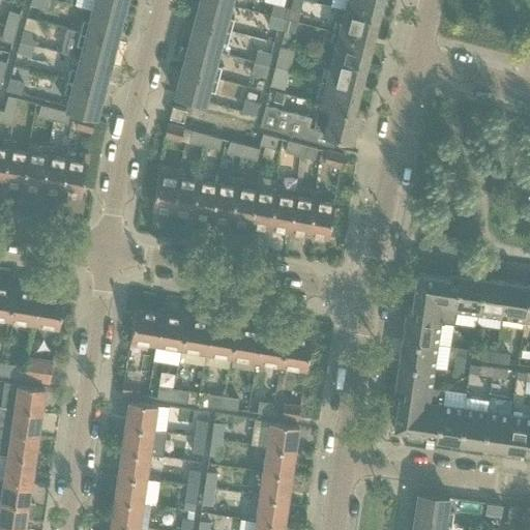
[(46,0),(30,0),(29,7),(43,10),(46,0)]
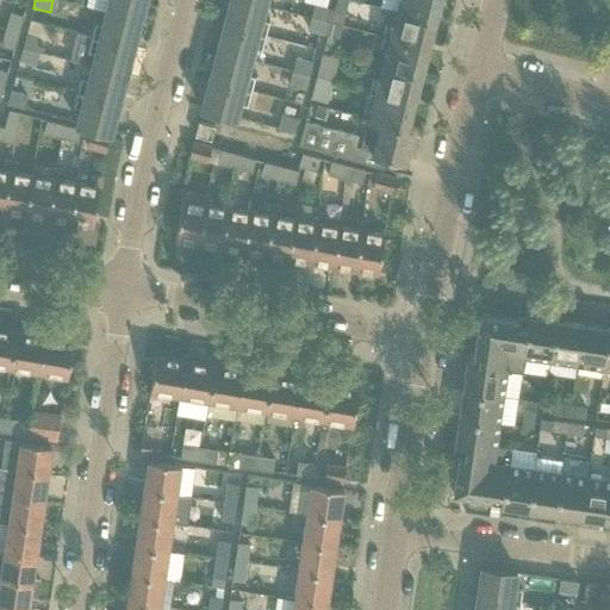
[(86,0),(85,6),(104,11),(104,10),(139,19),(143,0),(86,0)]
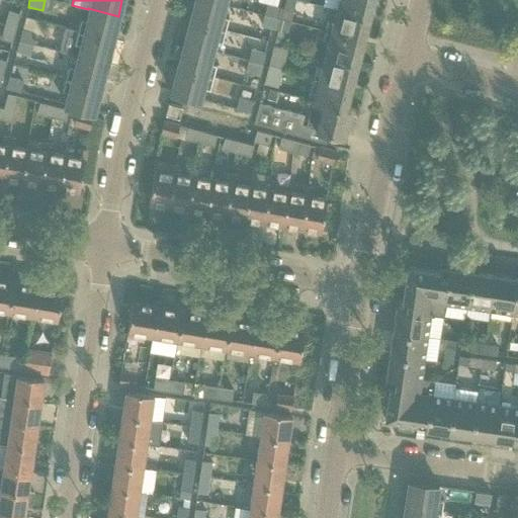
[(201,0),(193,0),(188,21),(224,30),(227,18),(221,17),(224,6),(201,0)]
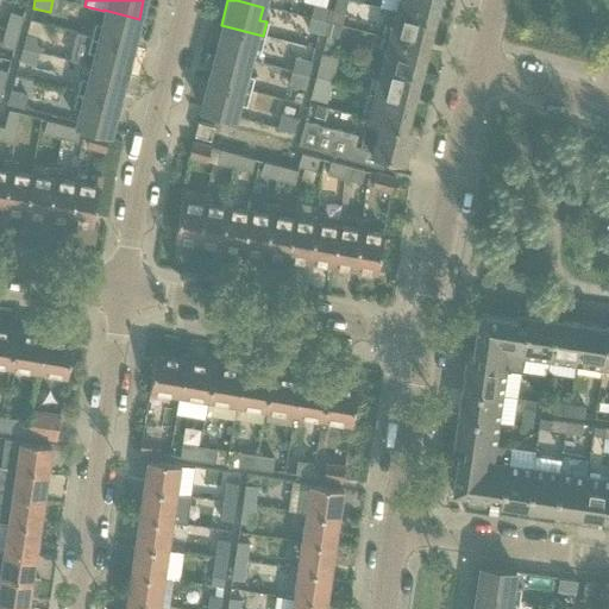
[(330,11),(327,22),(341,25),(344,14),(345,6),(346,0),(334,0),(332,11),(330,11)]
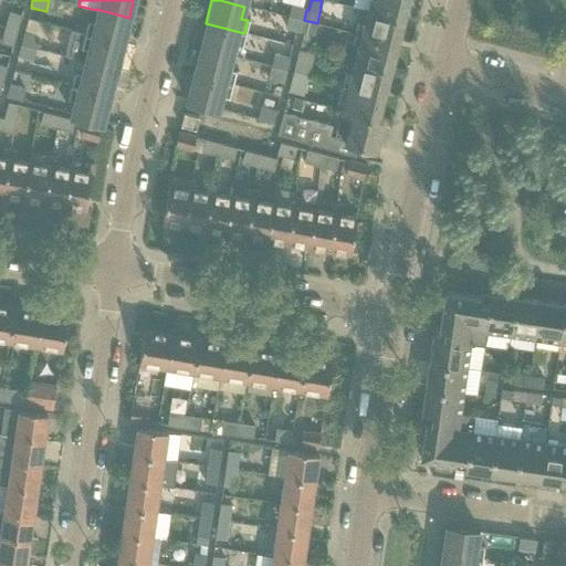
[(353,0),(352,6),(367,9),(401,19),(406,3),(407,3),(407,2),(402,1),(402,0),(353,0)]
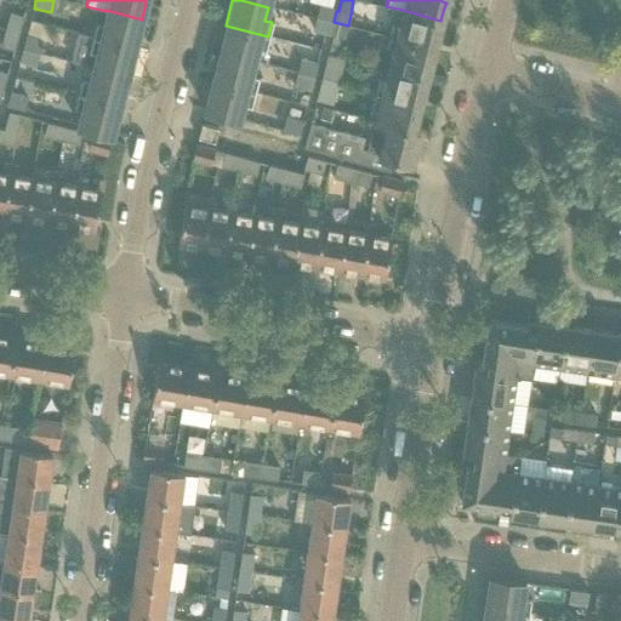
[(319,6),(315,20),(332,24),(334,22),(336,11),(330,9),(319,6)]
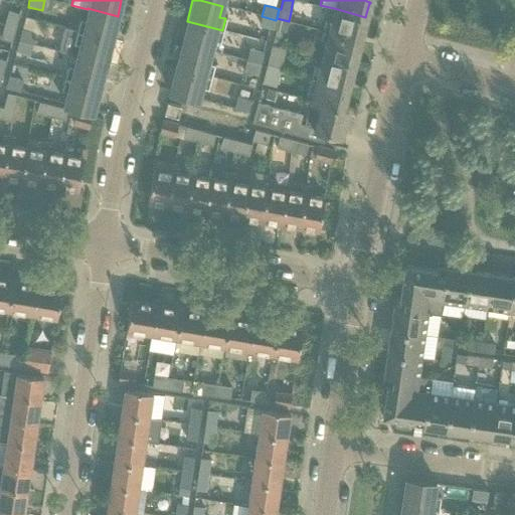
[(78,17),(75,30),(112,39),(118,16),(88,8),(88,9),(86,19),(78,17)]
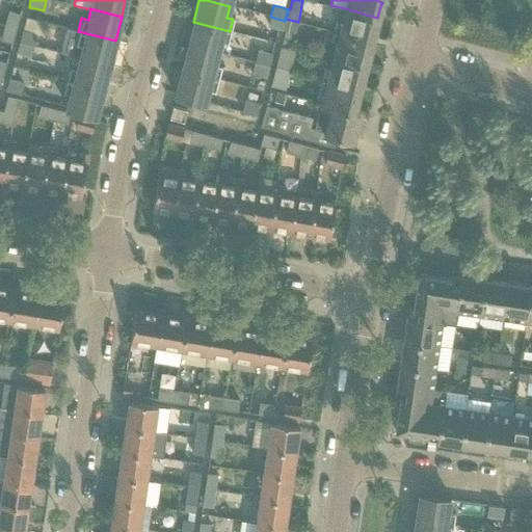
[(336,20),(333,31),(368,40),(370,32),(374,33),(374,32),(374,31),(377,18),(345,8),(342,21),(336,20)]
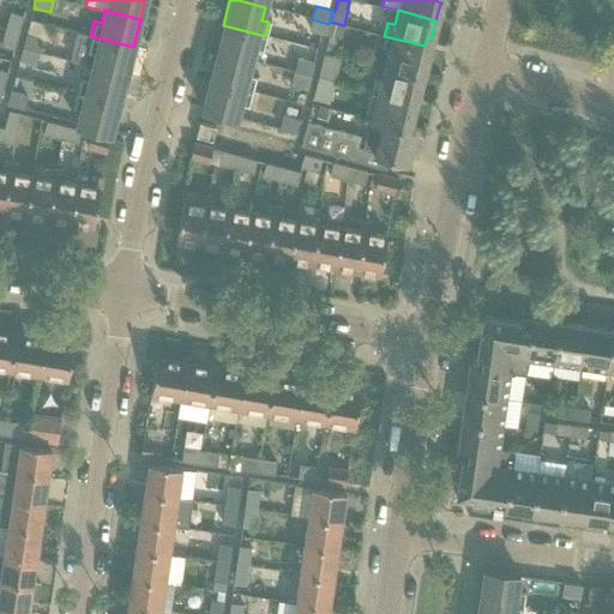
[(10,13),(5,30),(19,34),(23,17),(10,13)]
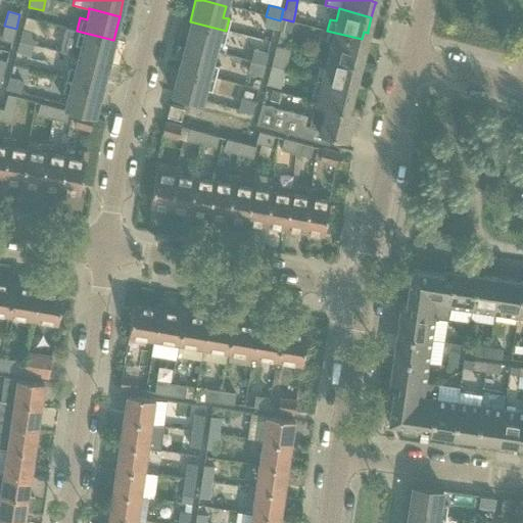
[(266,16),(263,27),(273,30),(278,31),(280,20),(266,16)]
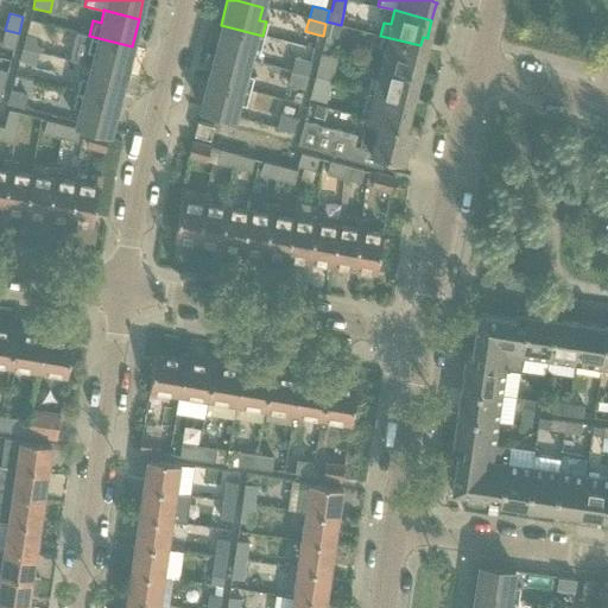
[(325,24),(323,36),(337,39),(341,25),(327,21),(325,24)]
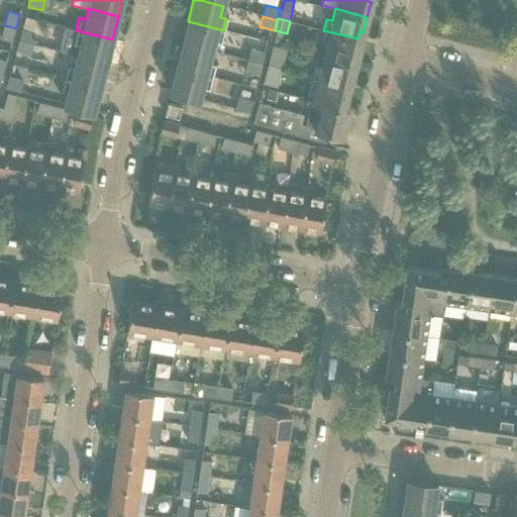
[(188,21),(182,44),(211,53),(215,38),(221,40),(223,30),(188,21)]
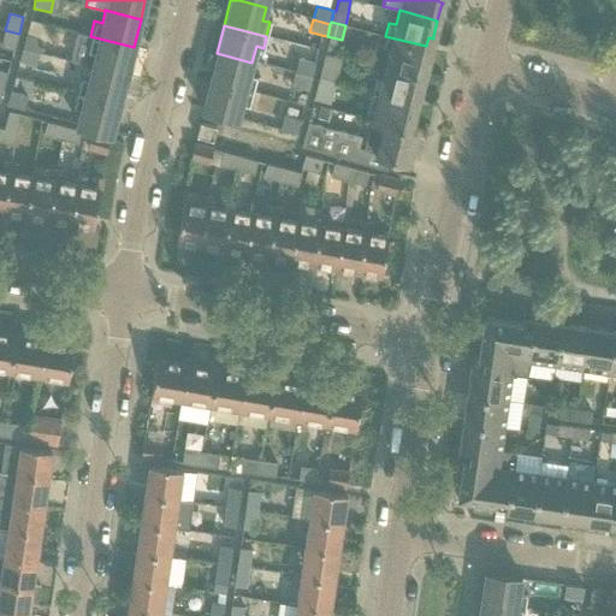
[(19,34),(5,30),(0,47),(15,51),(19,34)]
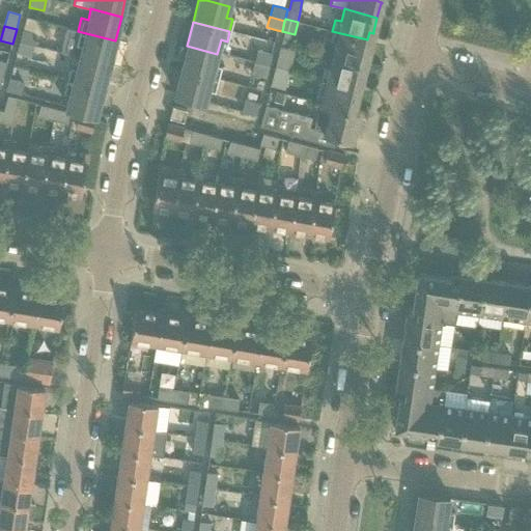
[(61,52),(78,56),(109,64),(115,40),(78,31),(67,28),(61,52)]
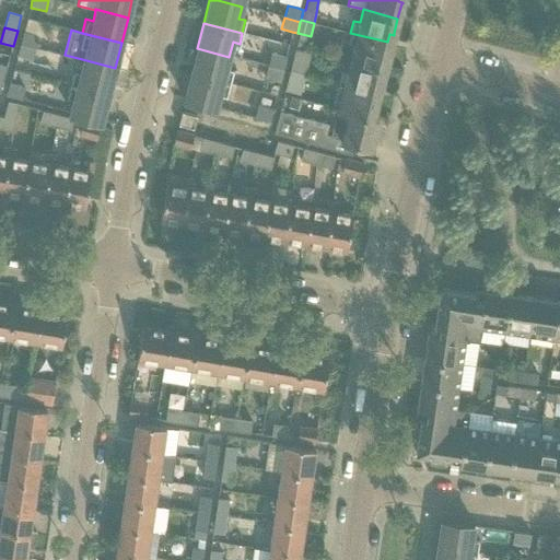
[(23,33),(21,44),(35,47),(38,36),(23,33)]
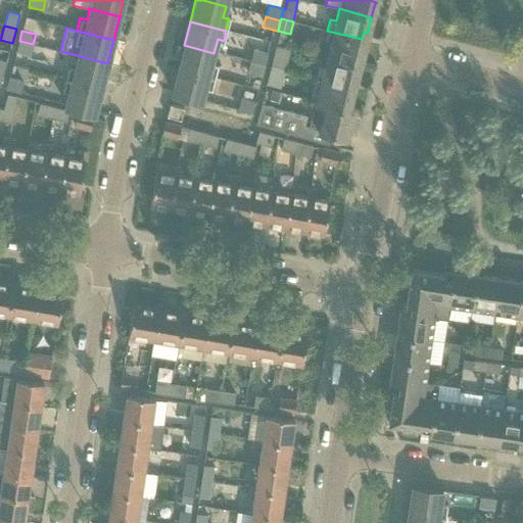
[(330,43),(327,55),(359,63),(363,49),(364,49),(364,48),(360,47),(362,39),(327,31),(325,42),(330,43)]
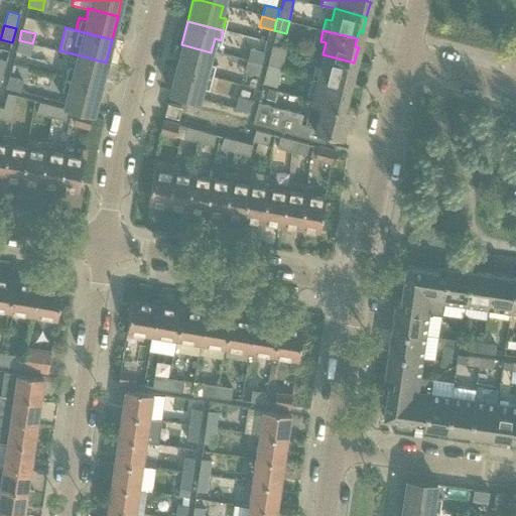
[(19,40),(16,51),(30,54),(32,43),(19,40)]
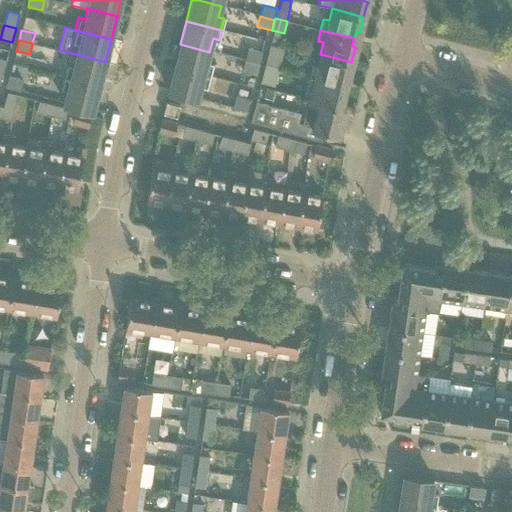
[(180,44),(174,67),(209,76),(212,65),(206,63),(209,52),(180,44)]
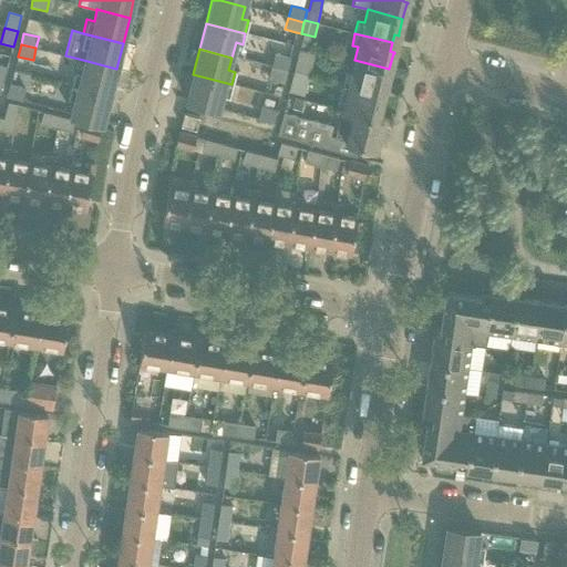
[(299,50),(294,70),(309,74),(315,53),(299,50)]
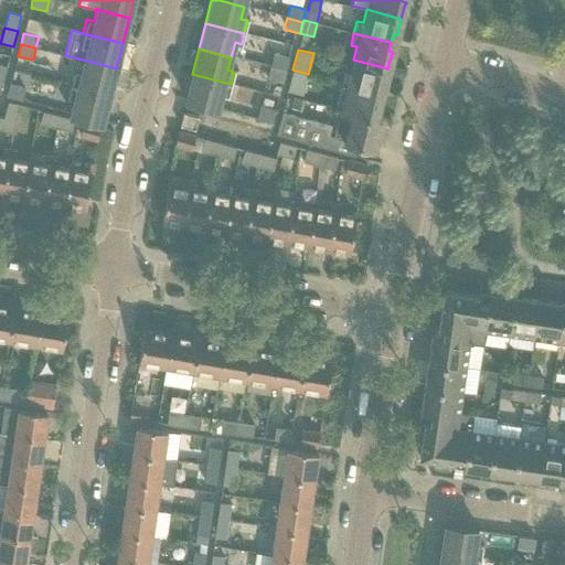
[(274,54),(270,67),(284,71),(287,57),(274,54)]
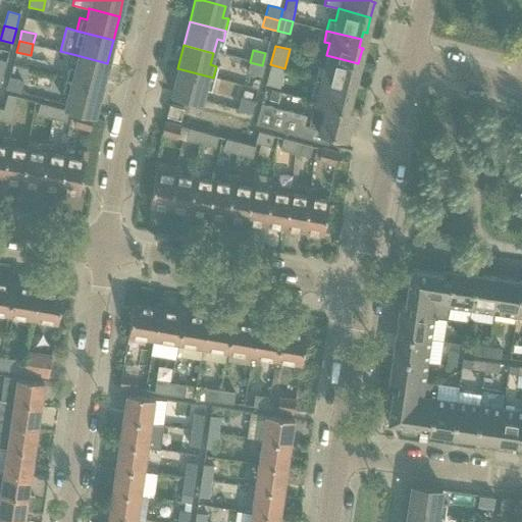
[(67,66),(64,77),(101,87),(107,63),(76,55),(73,67),(67,66)]
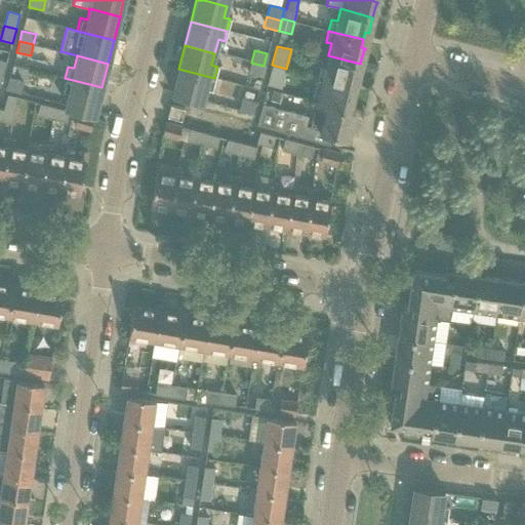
[(320,66),(317,77),(352,85),(354,78),(357,79),(358,78),(357,77),(360,64),(328,55),(325,67),(320,66)]
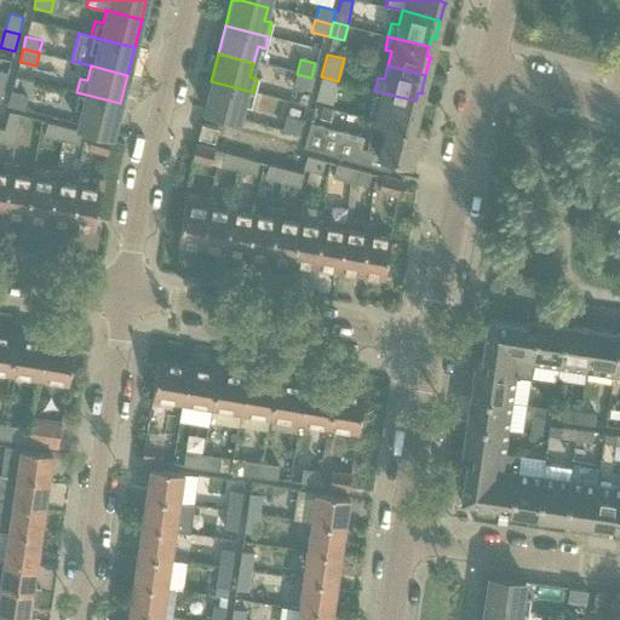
[(311,78),(297,74),(293,89),(308,92),(311,78)]
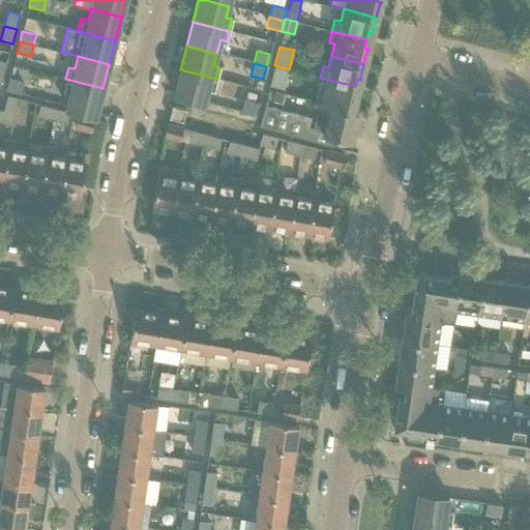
[(289,69),(274,65),(269,87),(284,90),(289,69)]
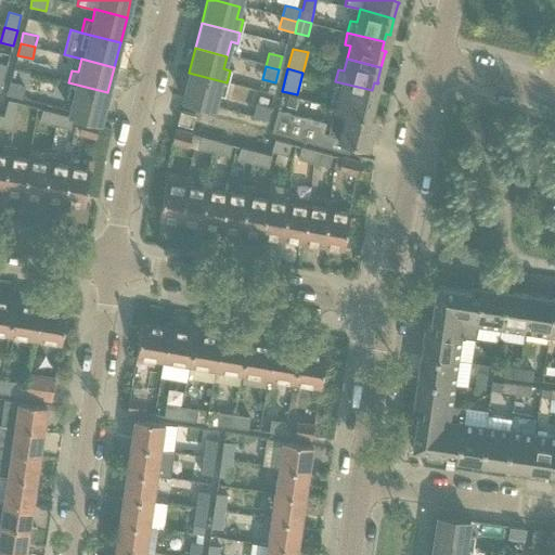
[(227,82),(189,73),(182,98),(214,106),(217,92),(223,94),(227,82)]
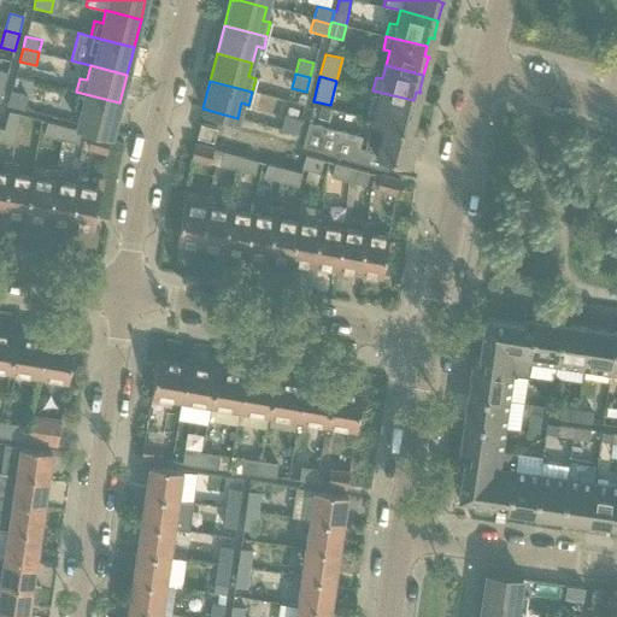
[(372,90),(365,118),(371,121),(371,119),(410,128),(413,112),(415,112),(415,111),(411,110),(413,100),(372,90)]
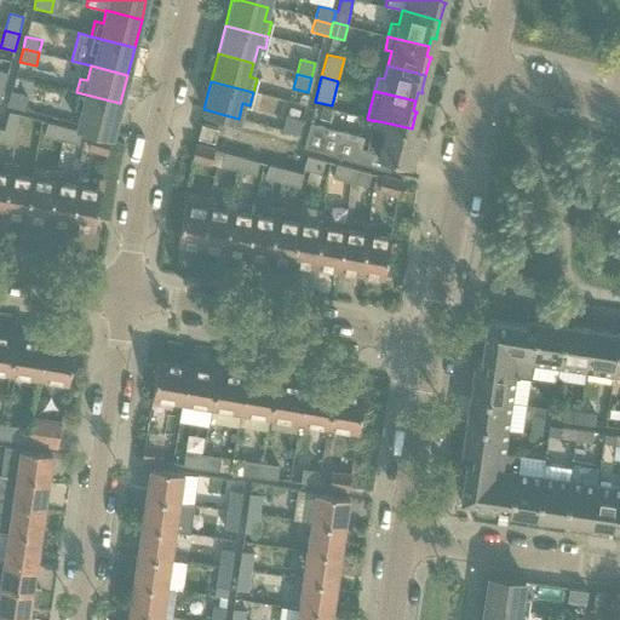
[(7,104),(24,109),(27,97),(10,92),(7,104)]
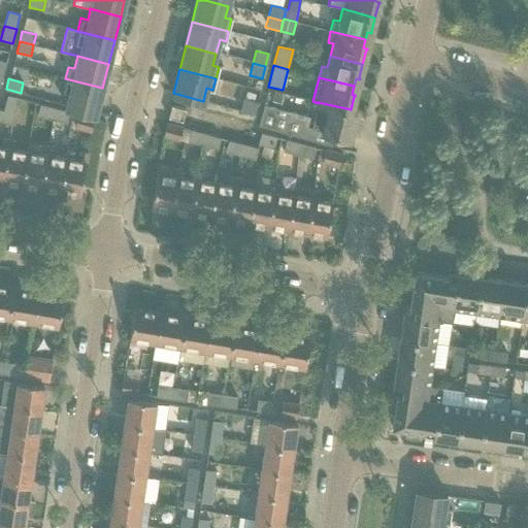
[(102,88),(65,78),(62,91),(68,93),(65,104),(75,107),(96,112),(102,88)]
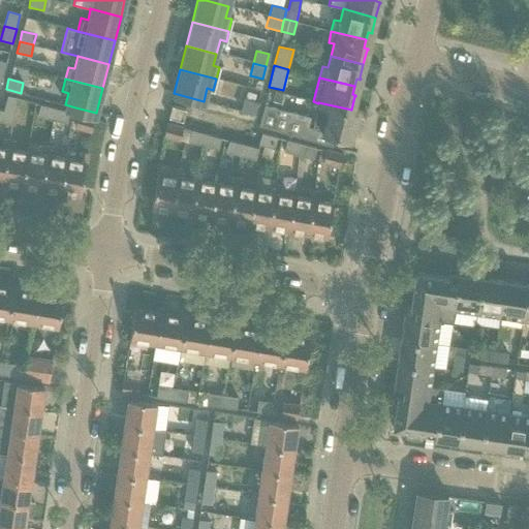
[(0,122),(10,126),(18,99),(6,96),(2,111),(0,110),(0,122)]
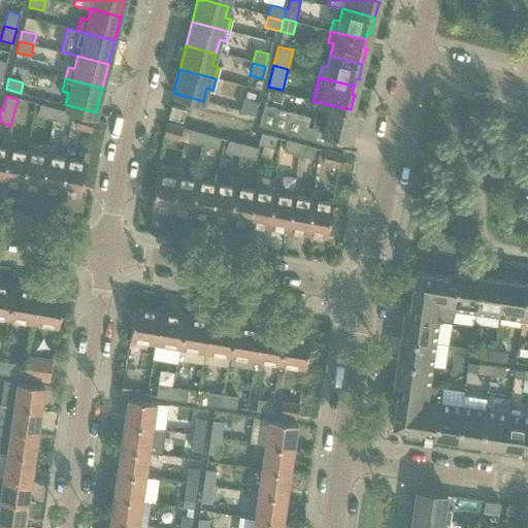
[(242,97),(238,109),(253,113),(256,101),(242,97)]
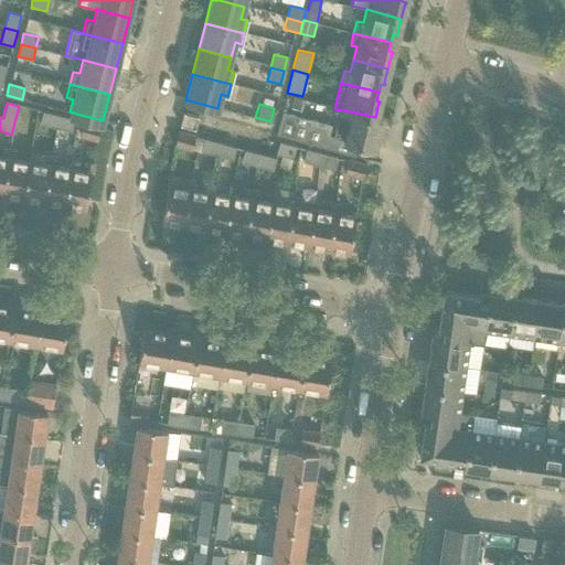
[(283,113),(276,135),(337,151),(354,157),(354,156),(358,144),(373,148),(373,147),(375,136),(376,136),(376,135),(376,134),(380,118),(376,118),(375,117),(340,109),(340,110),(333,136),(329,135),(331,125),(283,113)]
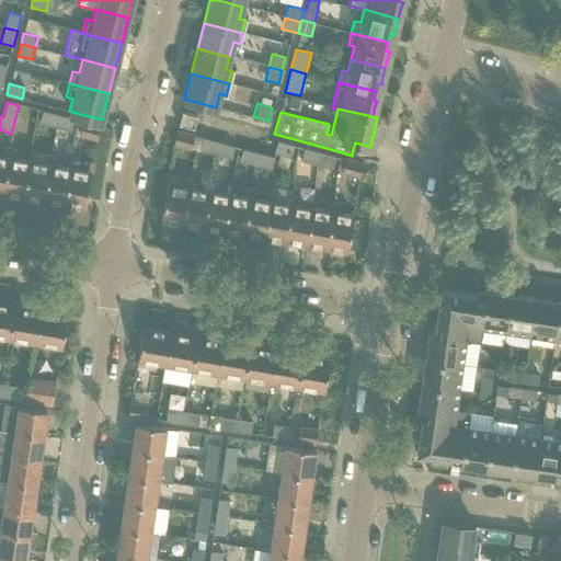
[(39,124),(55,127),(58,116),(43,112),(39,124)]
